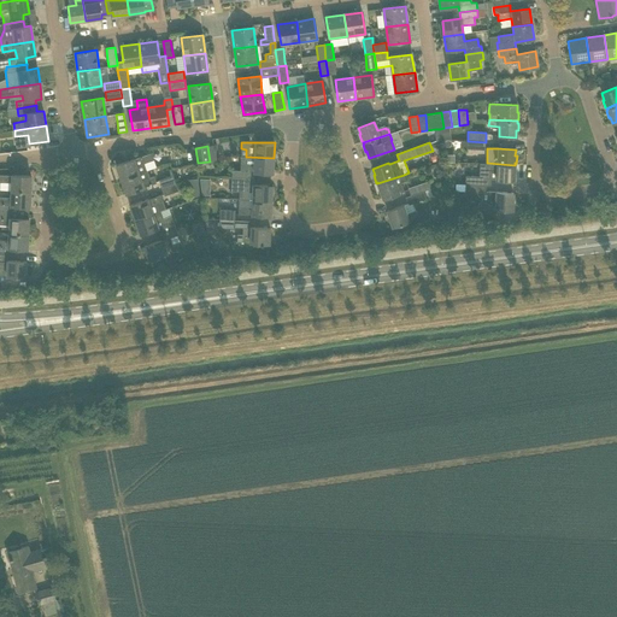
[(116,165),(121,180),(147,171),(145,164),(153,160),(151,153),(134,159),(116,165)]
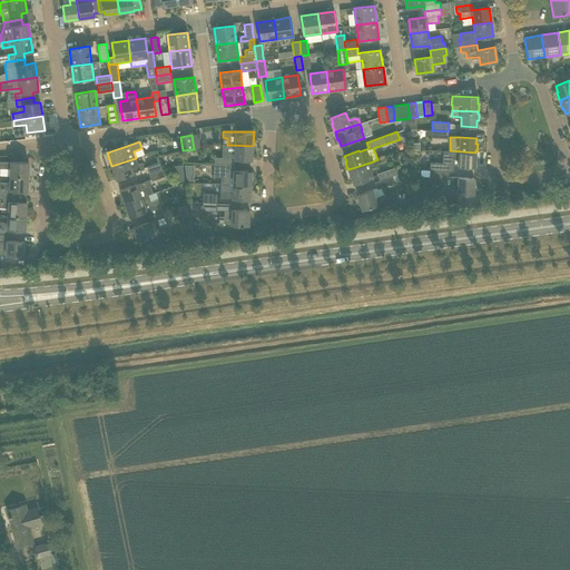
[(214,158),(214,164),(235,165),(235,159),(252,160),(253,146),(227,145),(223,145),(222,158),(214,158)]
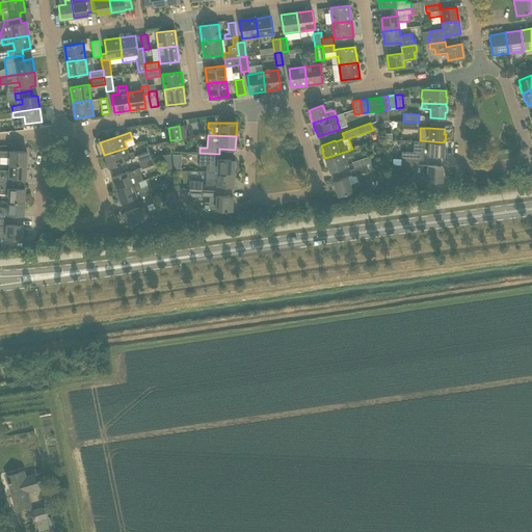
[(444,143),(444,142),(420,140),(420,141),(414,141),(414,152),(402,152),(401,159),(419,160),(419,155),(443,156),(444,151),(445,151),(445,143),(444,143)]
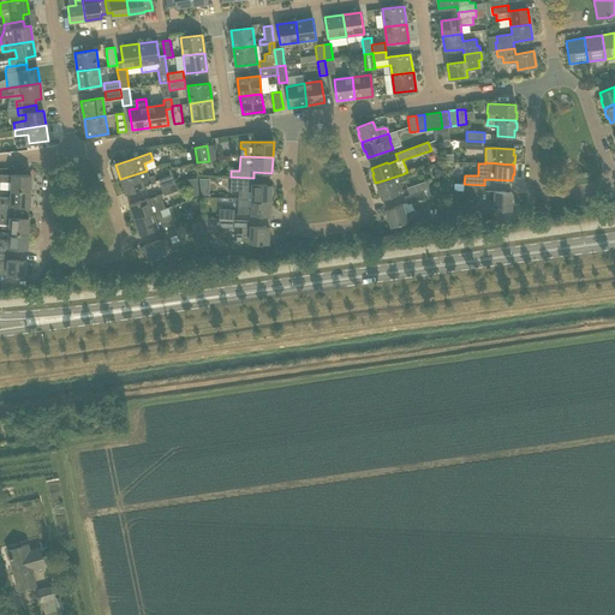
[(147,171),(120,179),(125,193),(143,187),(143,186),(156,183),(154,175),(149,178),(147,171)]
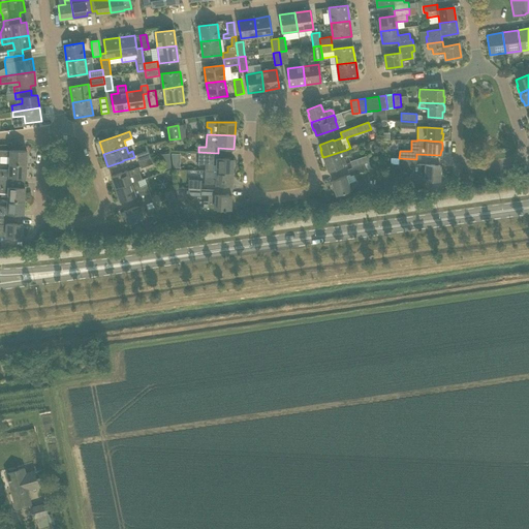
[(0,150),(0,156),(10,157),(9,163),(26,164),(27,151),(10,150),(10,151),(0,150)]
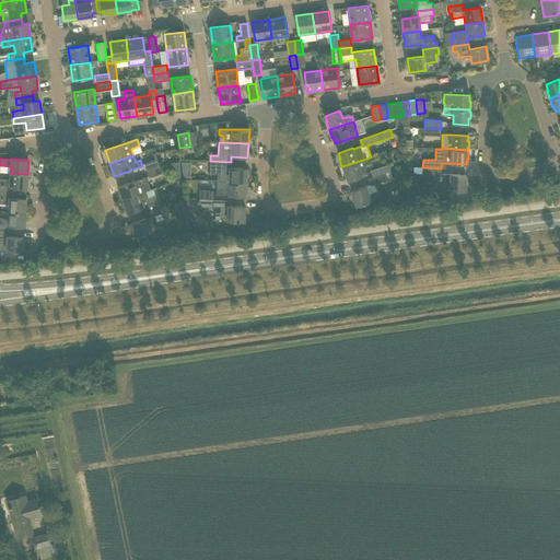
[(147,171),(160,166),(156,159),(144,164),(147,171)]
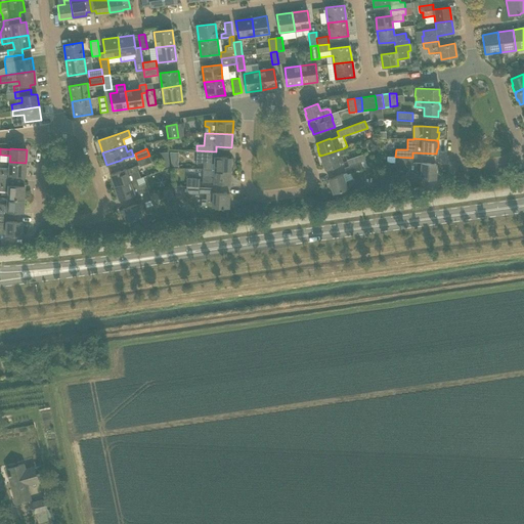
[(323,164),(325,169),(339,164),(343,163),(341,156),(345,155),(343,148),(320,156),(321,158),(320,158),(322,164),(323,164)]
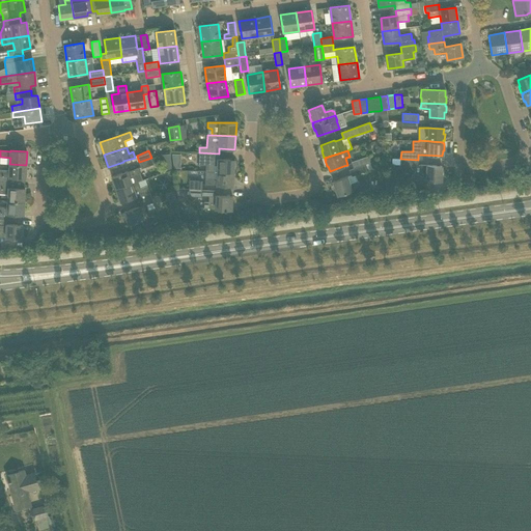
[(179,168),(180,154),(163,152),(163,168),(179,168)]
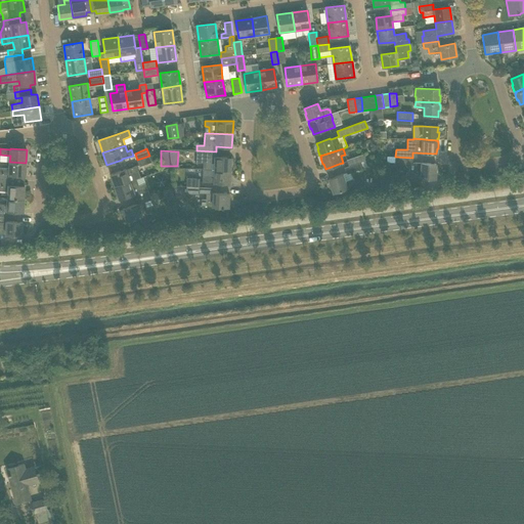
[(216,157),(216,151),(197,150),(195,163),(208,163),(208,169),(230,171),(231,158),(216,157)]
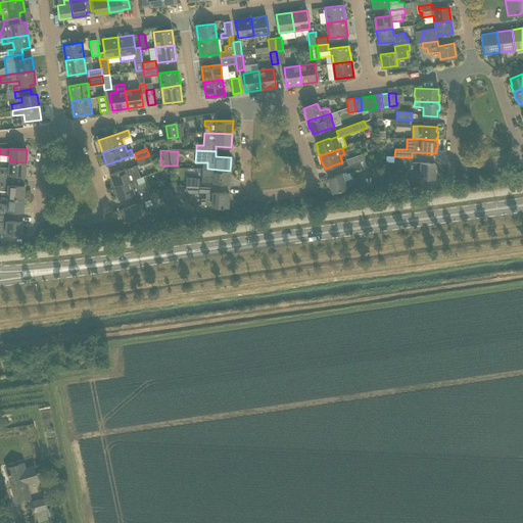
[(362,154),(346,159),(348,165),(360,161),(364,160),(362,154)]
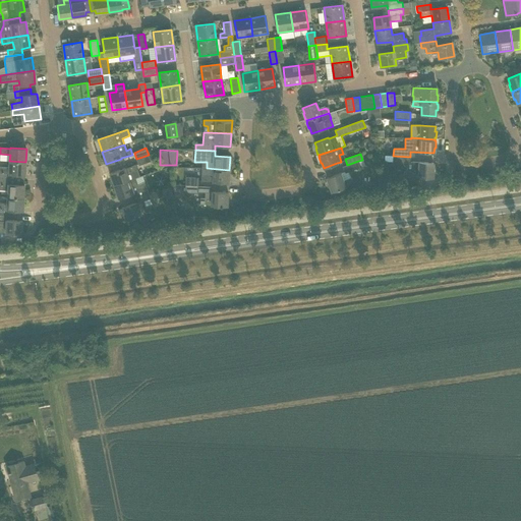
[(149,155),(136,159),(138,166),(151,162),(149,155)]
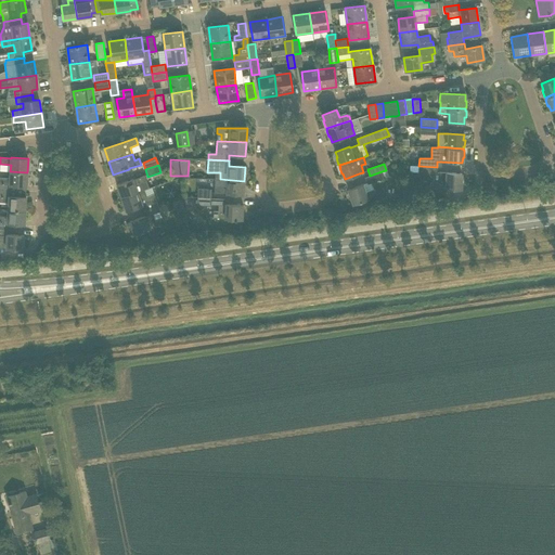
[(437,172),(437,167),(418,166),(418,173),(431,173),(431,183),(429,185),(429,193),(446,191),(446,189),(461,189),(461,188),(462,188),(463,180),(461,180),(462,173),(447,172),(437,172)]
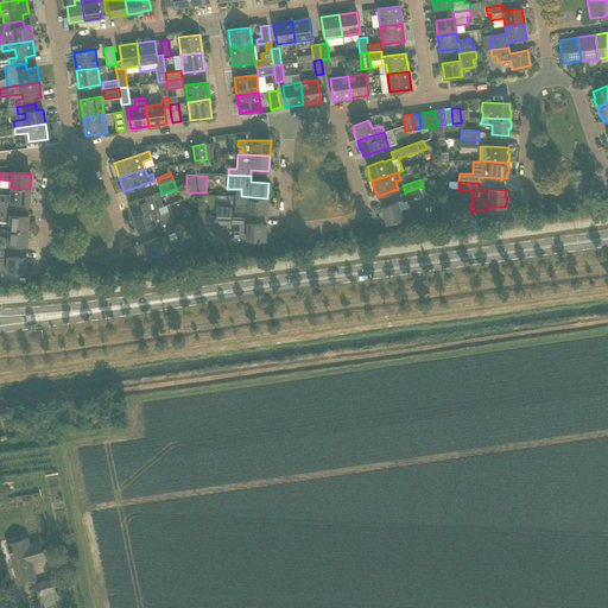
[(29,204),(30,189),(11,188),(11,196),(0,195),(0,209),(11,209),(11,203),(29,204)]
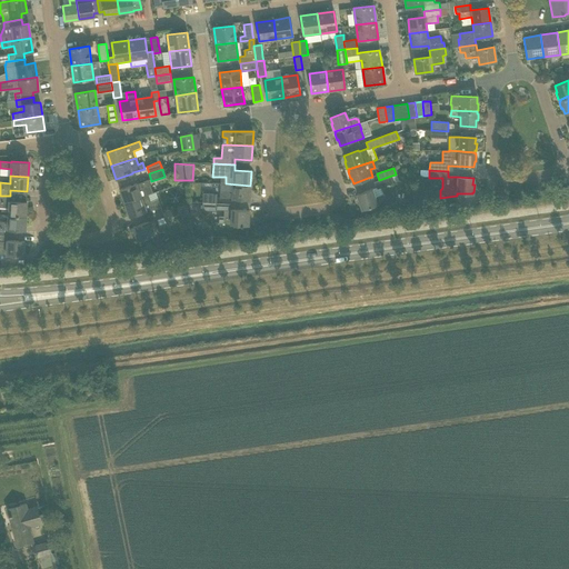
[(391,176),(379,180),(373,182),(377,189),(393,183),(391,176)]
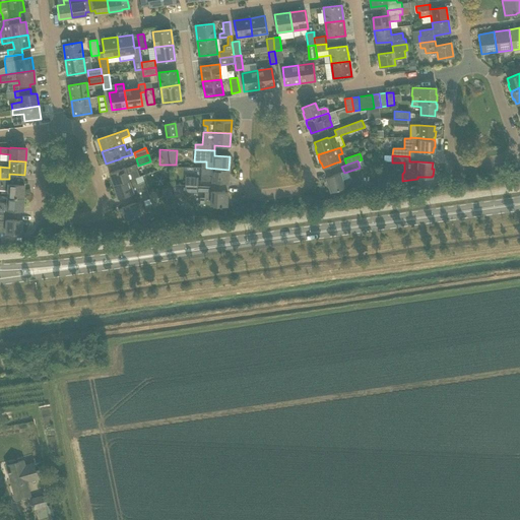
[(110,173),(114,186),(135,178),(133,172),(137,171),(135,165),(125,169),(125,168),(110,173)]
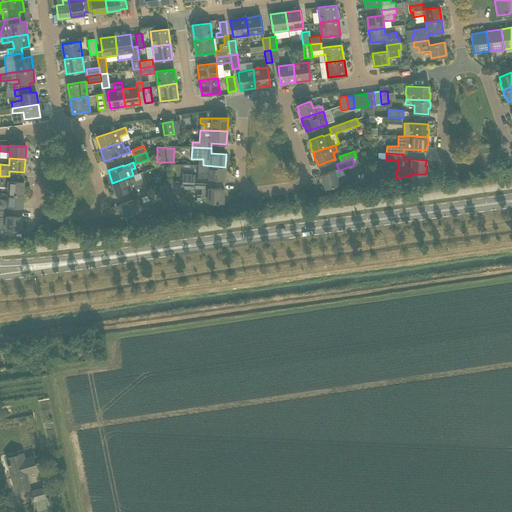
[(225,179),(225,167),(203,165),(198,165),(198,178),(209,178),(209,179),(225,179)]
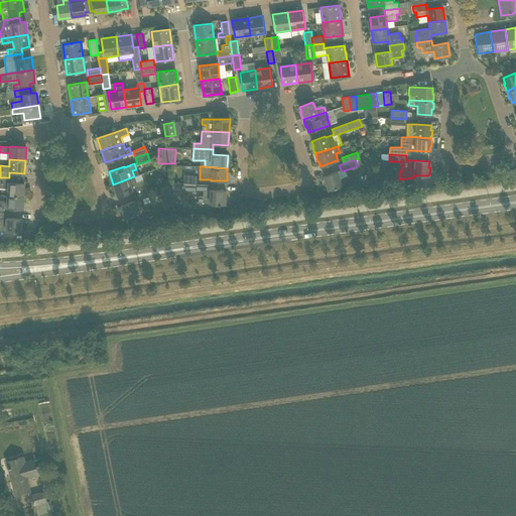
[(327,188),(328,187),(329,189),(342,185),(342,184),(351,181),(349,176),(348,175),(340,178),(337,171),(324,175),(326,181),(325,182),(327,188)]
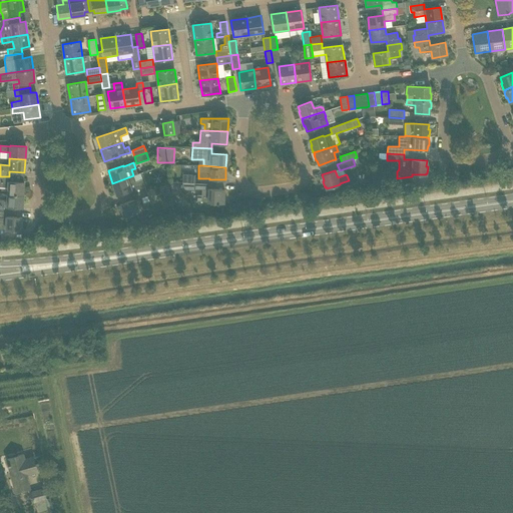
[(135,181),(133,175),(112,183),(116,195),(131,190),(132,194),(146,190),(142,179),(135,181)]
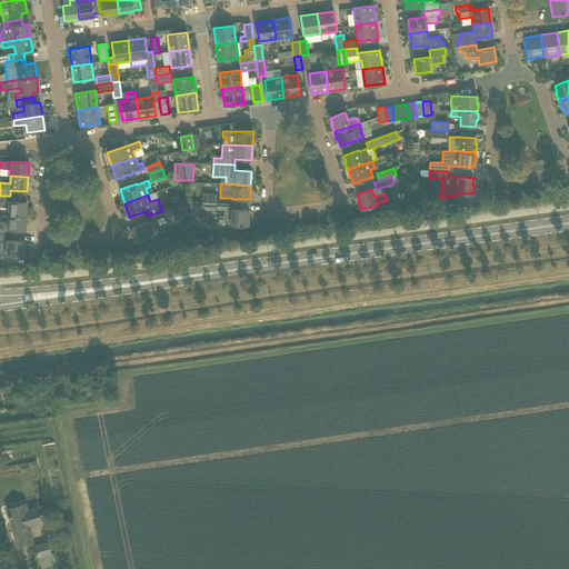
[(218,203),(218,195),(202,195),(202,202),(218,203)]
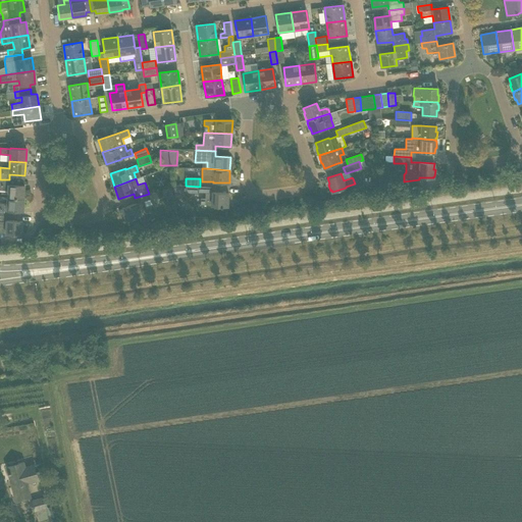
[(0,190),(8,191),(8,197),(23,198),(24,186),(8,185),(9,179),(0,179),(0,190)]
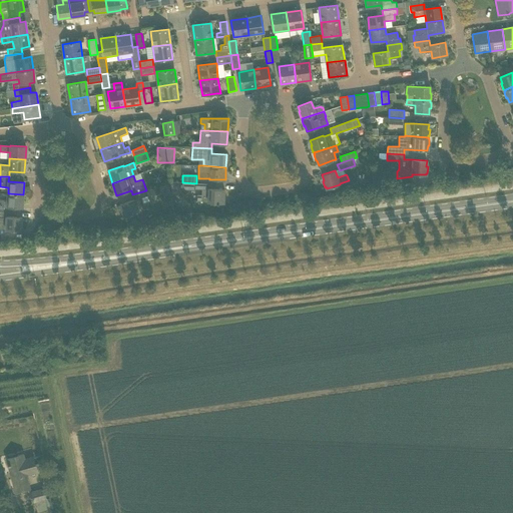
[(181,189),(196,190),(196,183),(182,182),(181,189)]
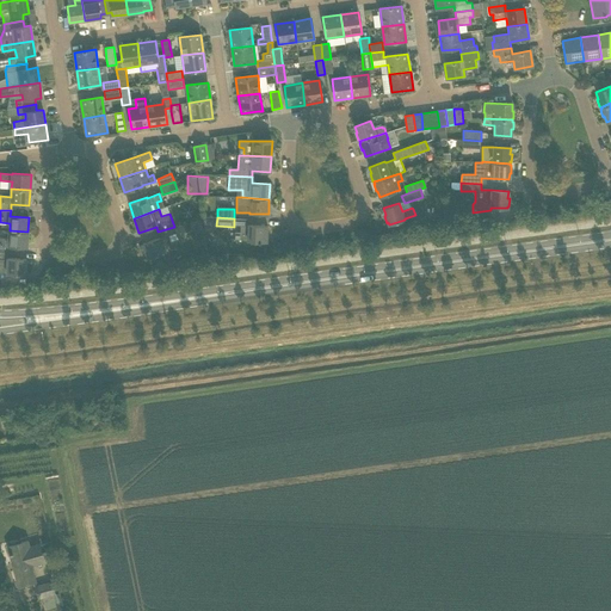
[(241,224),(241,233),(234,233),(234,240),(248,240),(248,241),(266,241),(267,226),(248,224),(248,226),(241,224)]
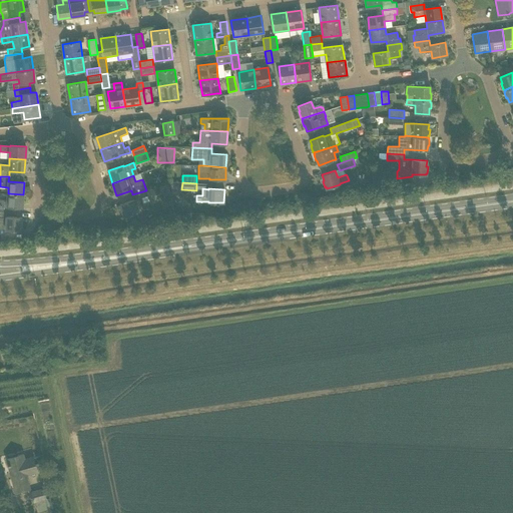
[(148,195),(146,190),(132,194),(134,199),(120,204),(124,216),(134,213),(138,211),(149,207),(147,202),(143,203),(141,197),(147,195),(148,195)]
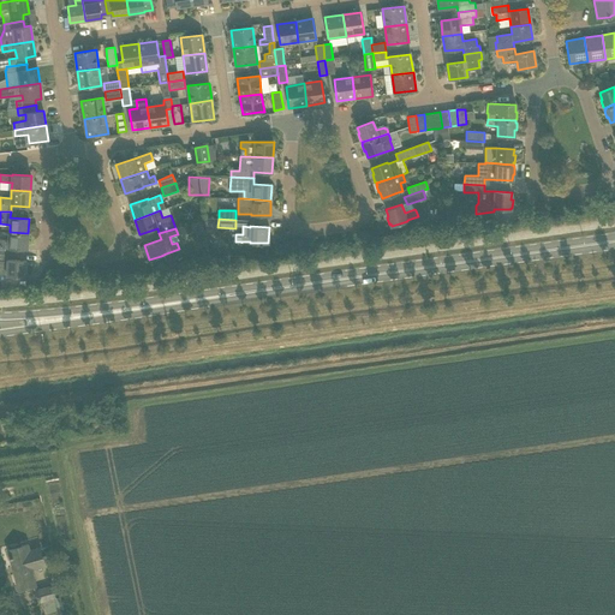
[(28,249),(28,233),(10,232),(9,240),(0,239),(0,254),(9,254),(9,248),(28,249)]
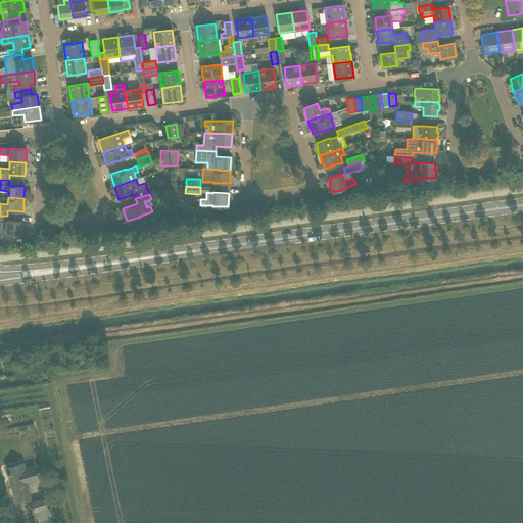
[(167,215),(171,219),(177,215),(173,209),(167,215)]
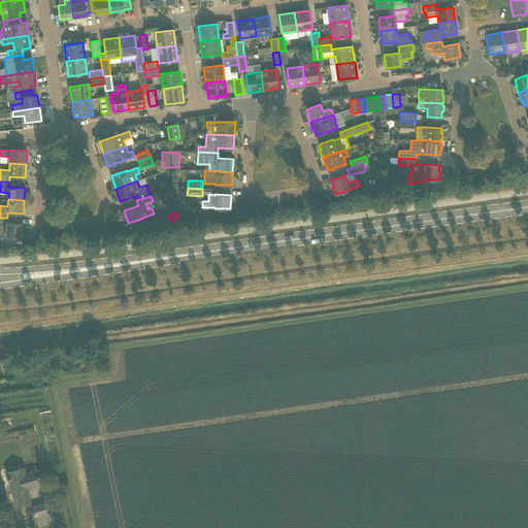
[(22,237),(23,224),(6,223),(7,218),(0,218),(0,235),(6,236),(22,237)]
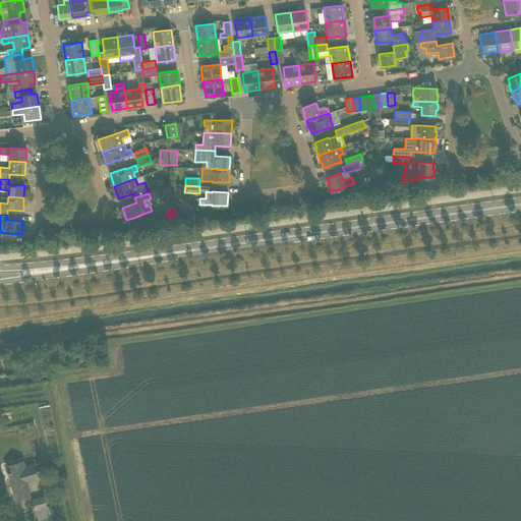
[(138,223),(136,217),(126,220),(128,226),(138,223)]
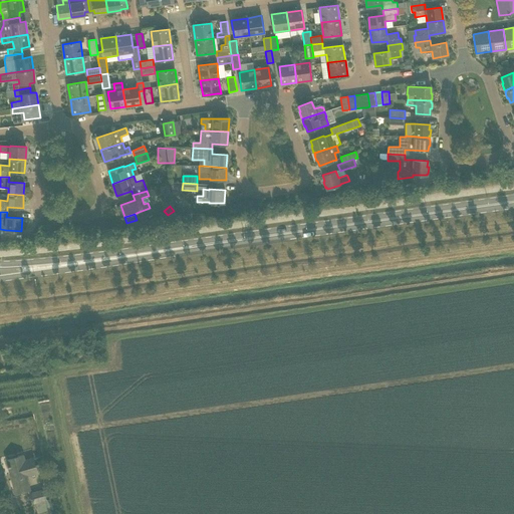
[(8,460),(8,461),(10,465),(8,466),(16,493),(29,489),(26,476),(37,473),(33,459),(24,461),(22,455),(17,456),(17,457),(8,460)]
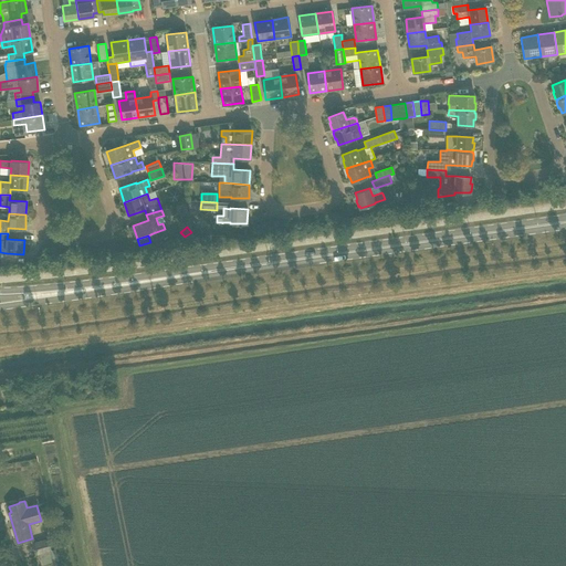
[(33,543),(37,555),(51,551),(48,540),(33,543)]
